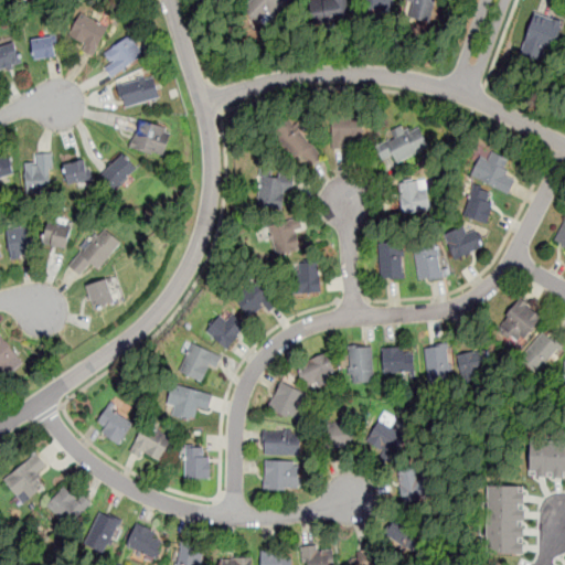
[(253,0),(273,20),(292,0),(253,0)]
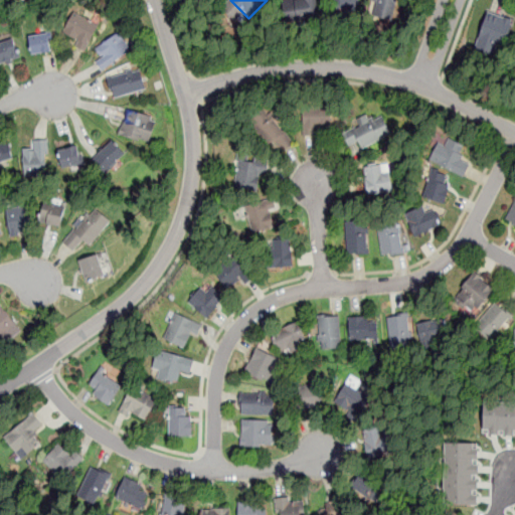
[(284,0),(285,21),(317,20),(317,0),(284,0)]
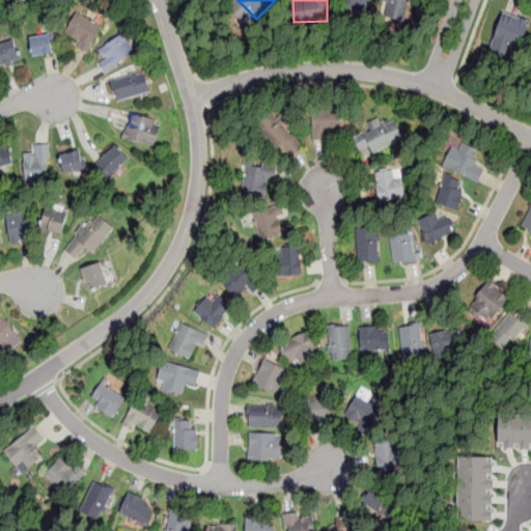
[(368,9),(368,0),(341,0),(341,9),(368,9)]
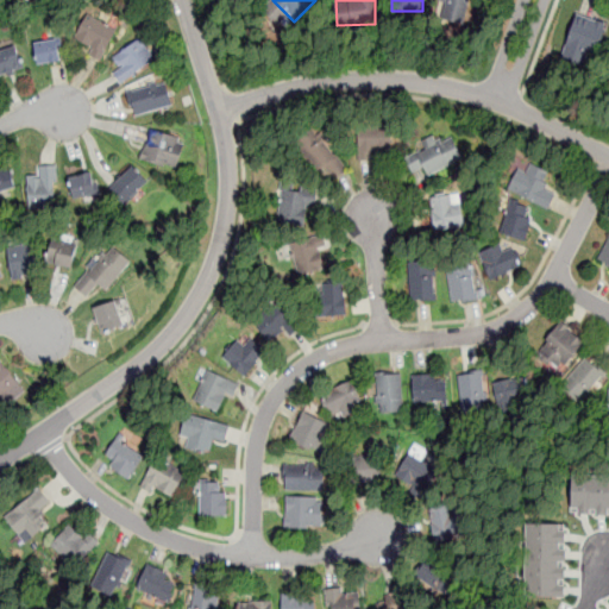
[(469,0),(440,0),(452,4),(446,19),(462,24),(469,0)]
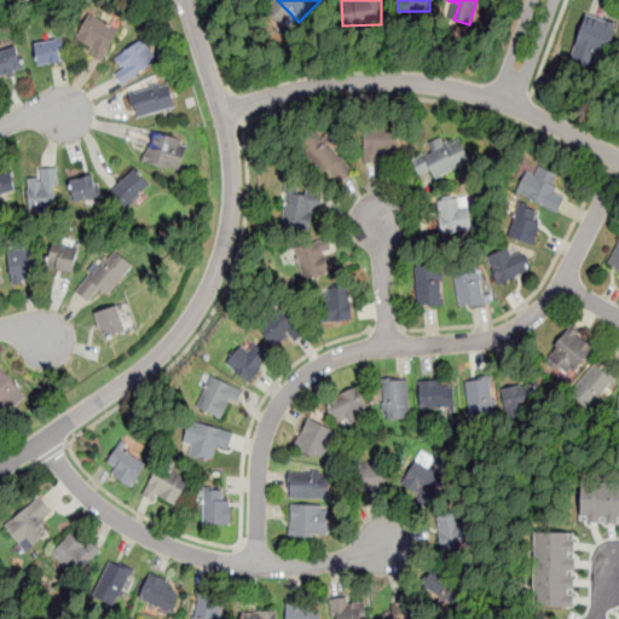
[(120,33),(92,13),(74,40),(102,59),(120,33)]
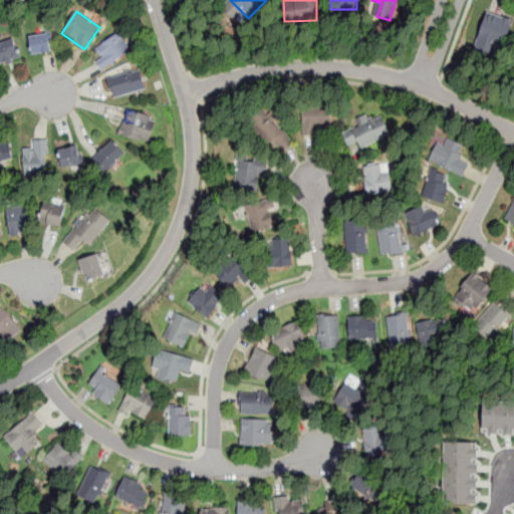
[(511,20),(485,12),(474,50),(501,57),(511,20)]
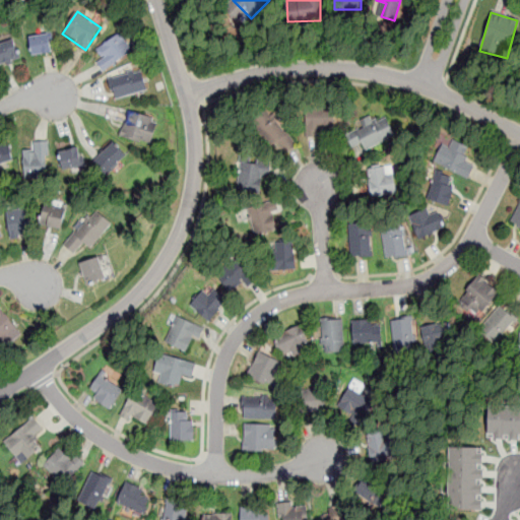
[(96,62),(105,72),(133,49),(119,31),(98,50),(104,57),(96,62)]
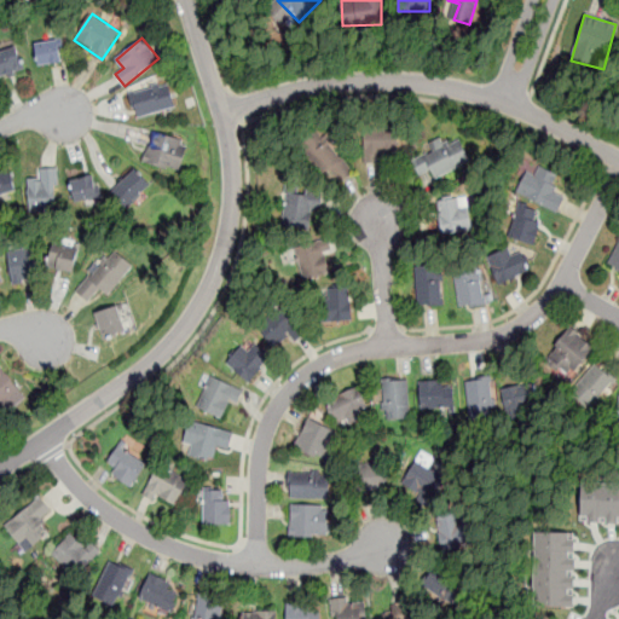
[(39,67),(63,62),(57,39),(34,45),(39,67)]
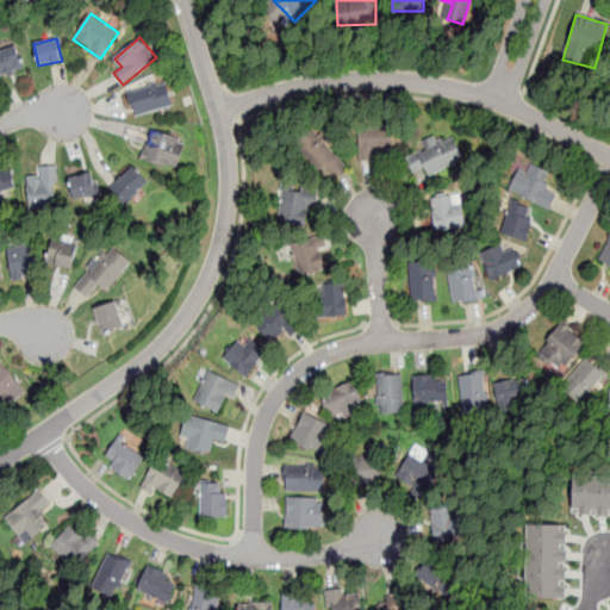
[(0,76),(25,69),(17,44),(0,49),(0,76)]
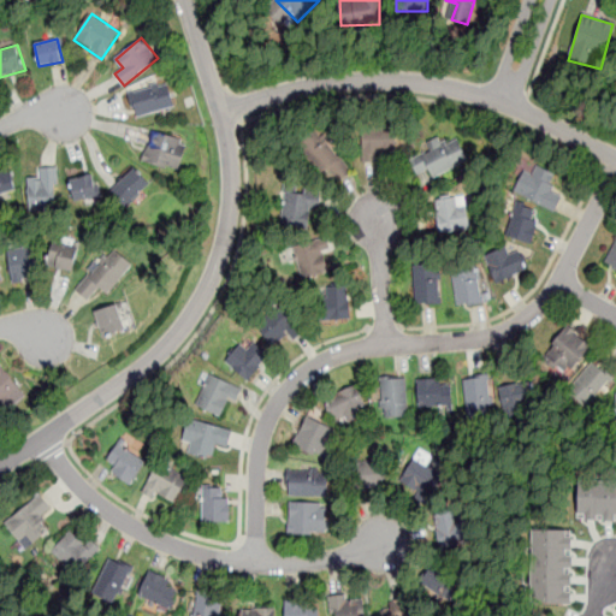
[(135,116),(175,107),(169,83),(130,92),(135,116)]
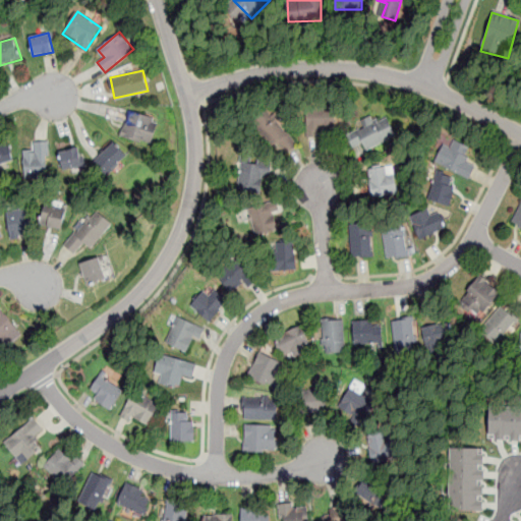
[(158,117),(116,106),(112,122),(122,124),(120,135),(151,145),(158,117)]
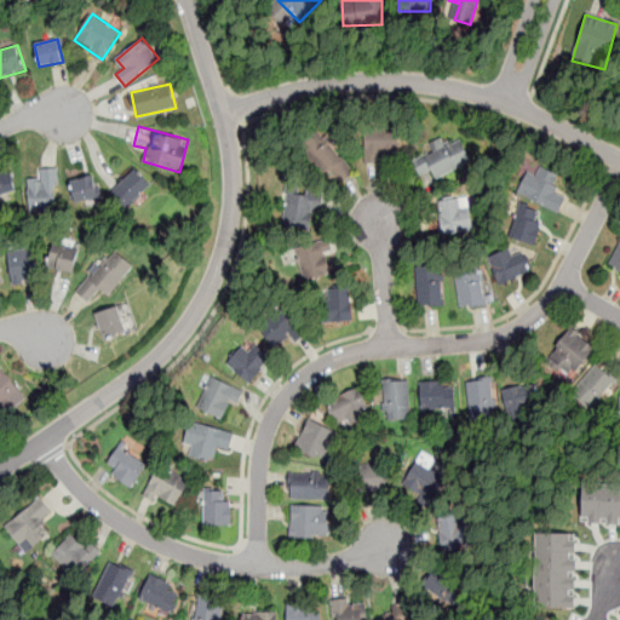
[(351,172),(321,130),(300,144),(331,187),(351,172)]
